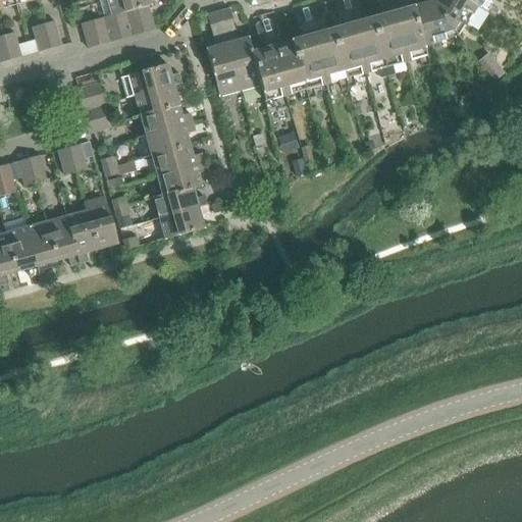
[(0,0),(0,9),(16,5),(14,0),(0,0)]
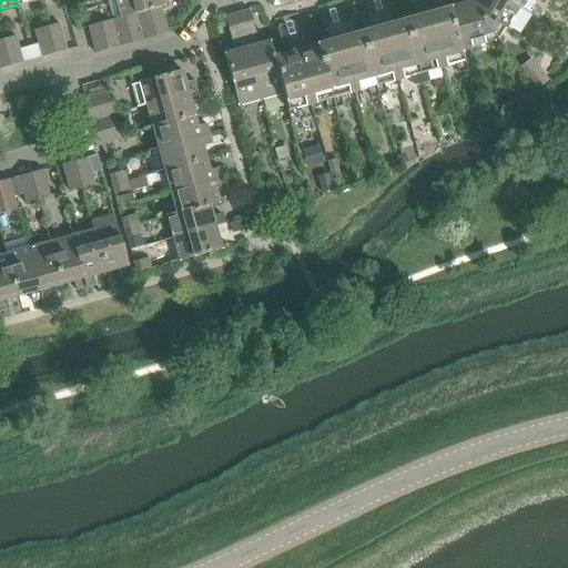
[(109,0),(114,20),(122,18),(125,17),(138,13),(150,10),(162,7),(164,7),(162,0),(109,0)]
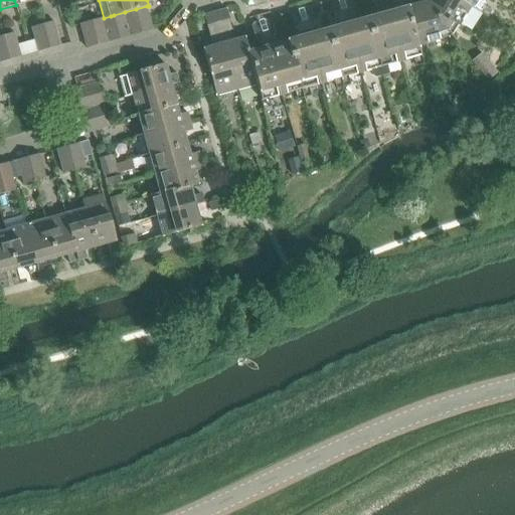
[(331,4),(332,10),(341,7),(338,0),(335,0),(333,1),(331,4)]
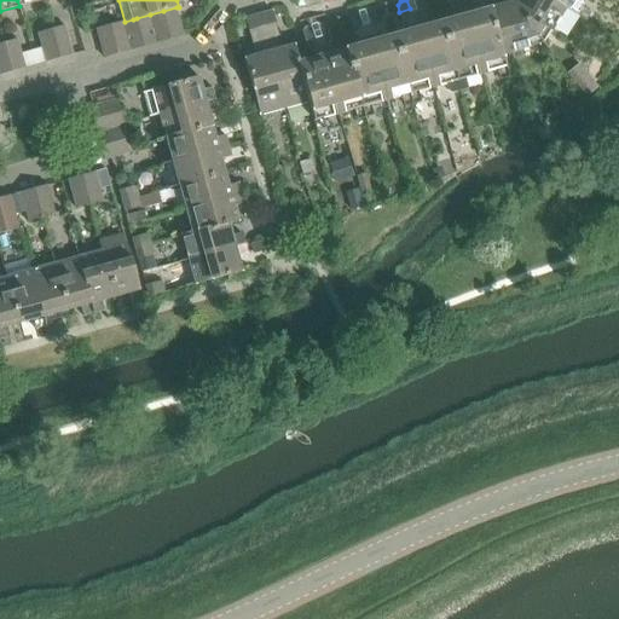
[(503,55),(536,45),(542,41),(512,0),(499,0),(502,6),(490,9),(503,55)]
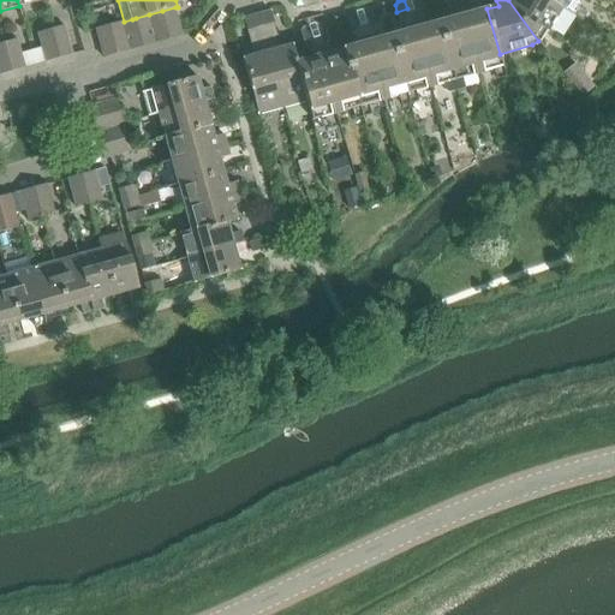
[(574,16),(563,7),(551,0),(508,0),(538,41),(545,36),(550,28),(554,29),(557,30),(561,29),(565,28),(568,25),(571,23),(574,16)]
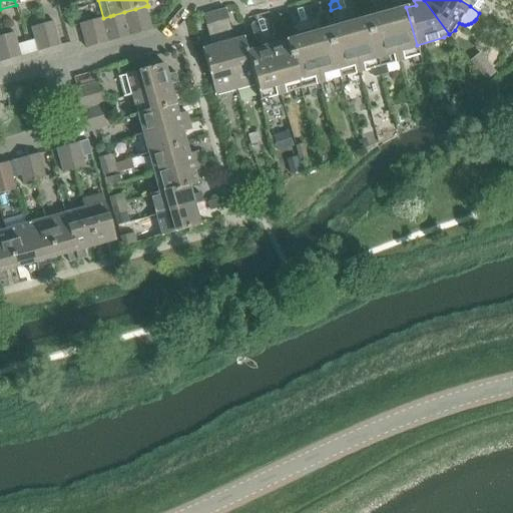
[(486,0),(460,0),(470,6),(479,13),(486,17),(490,10),(483,6),(486,0)]
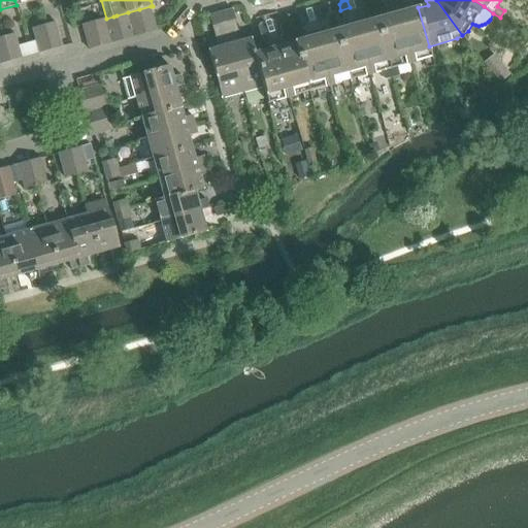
[(362,4),(354,6),(356,14),(364,12),(362,4)]
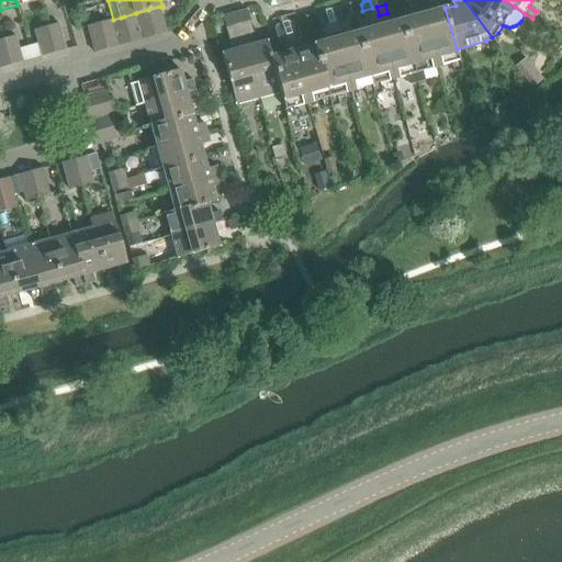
[(148,10),(155,36),(167,33),(160,7),(148,10)]
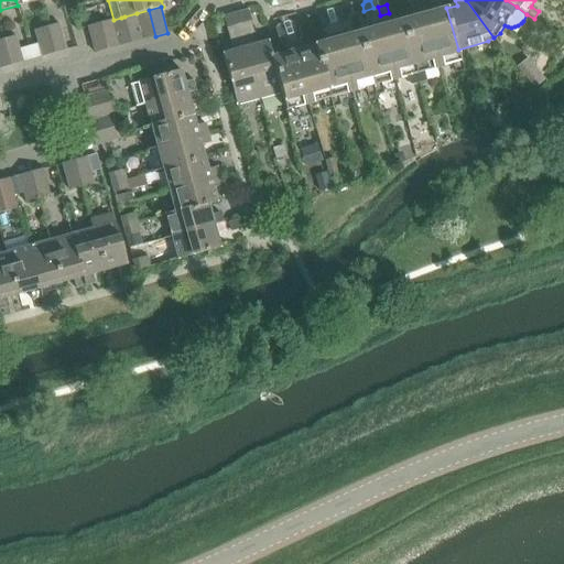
[(335,19),(344,17),(342,10),(338,8),(333,10),(335,19)]
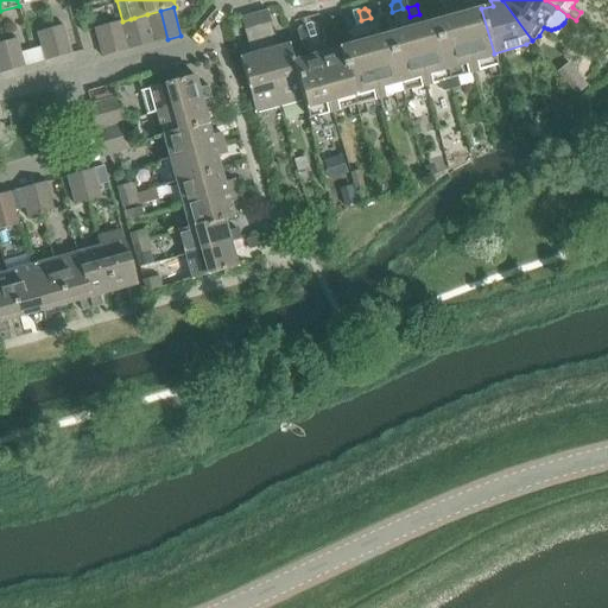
[(403,8),(392,12),(396,21),(405,18),(403,8)]
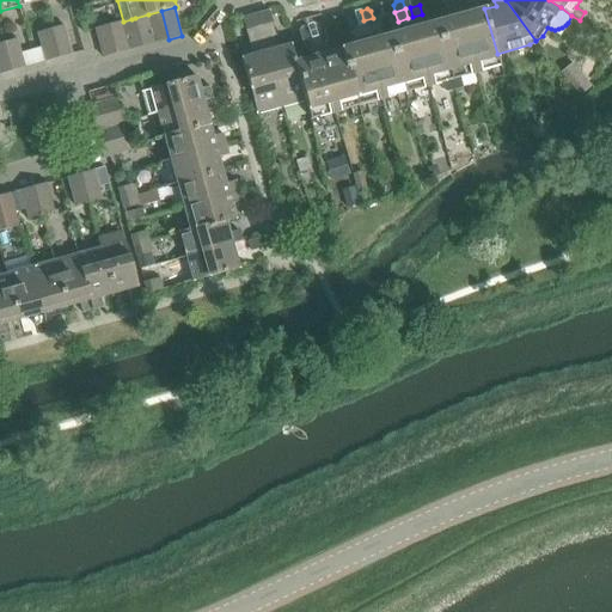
[(460,16),(477,73),(493,68),(495,79),(503,77),(497,54),(484,8),(460,16)]
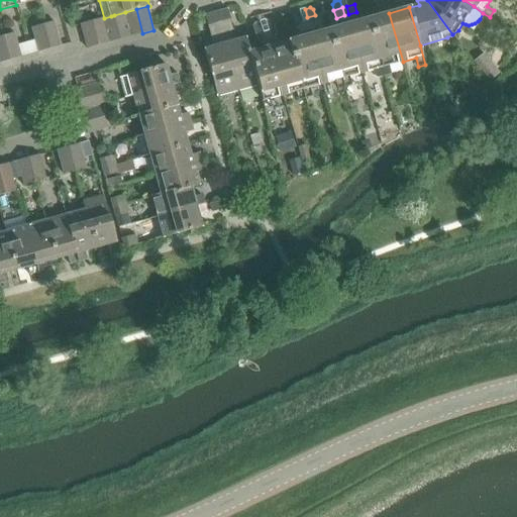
[(131,36),(142,33),(136,9),(125,12),(131,36)]
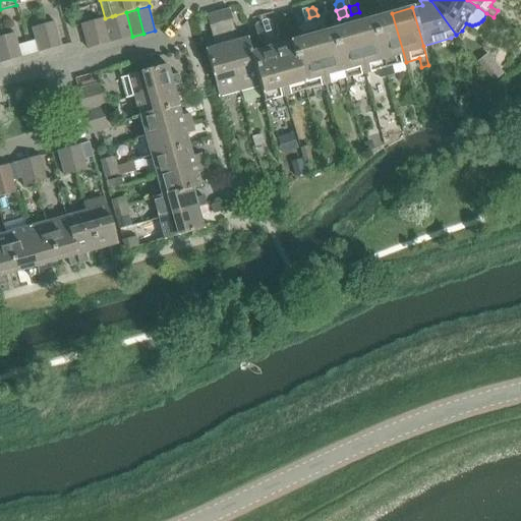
[(251,53),(252,52),(248,38),(236,42),(234,34),(236,31),(230,9),(218,12),(240,91),(261,85),(261,84),(251,53)]
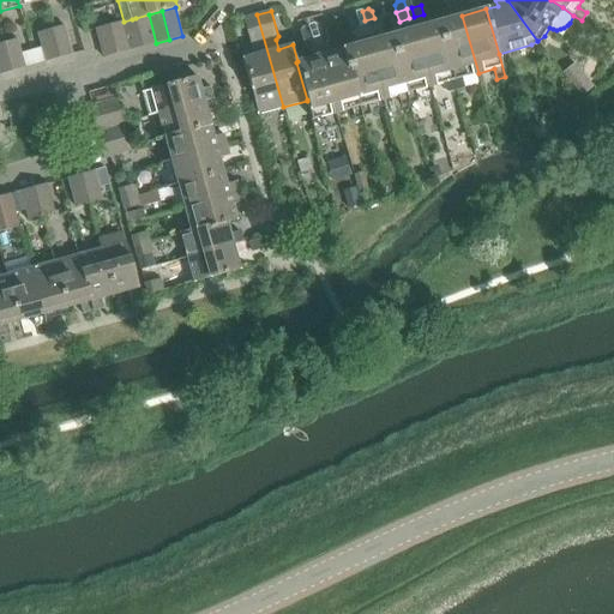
[(348,18),(349,24),(359,22),(356,12),(350,14),(348,18)]
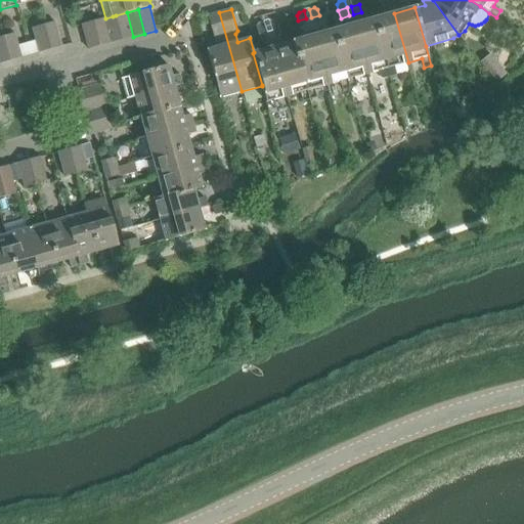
[(122,40),(133,37),(127,12),(116,15),(122,40)]
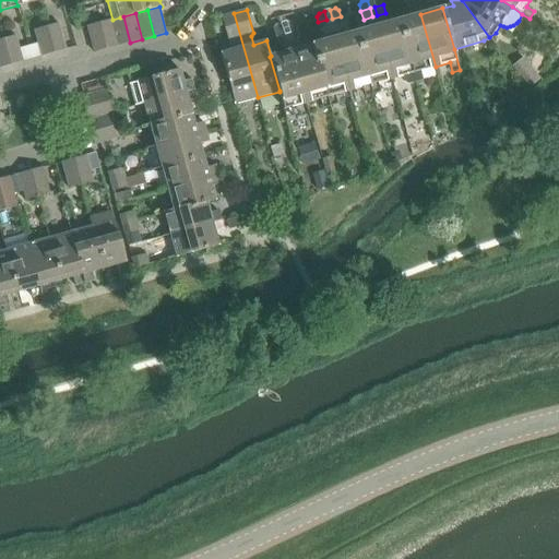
[(258,97),(234,13),(222,16),(228,39),(232,42),(235,49),(222,54),(236,104),(258,97)]
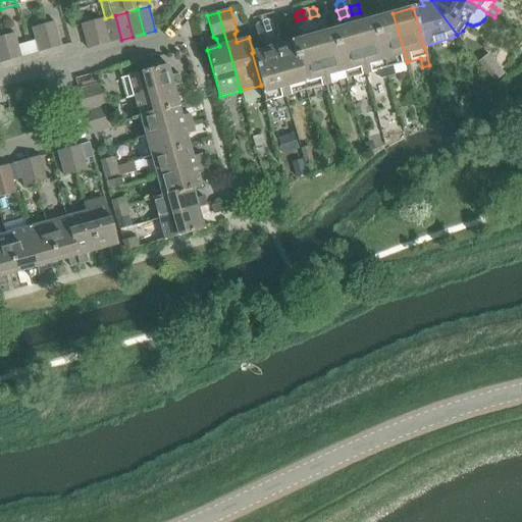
[(372,18),(388,76),(396,74),(393,66),(407,62),(393,13),(372,18)]
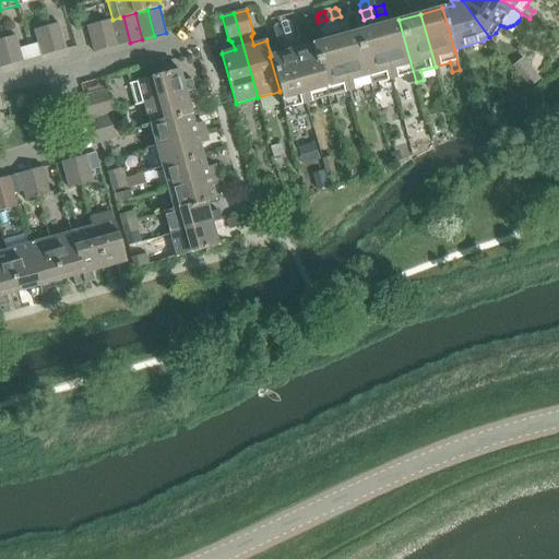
[(130,43),(123,16),(120,18),(113,20),(111,20),(118,46),(130,43)]
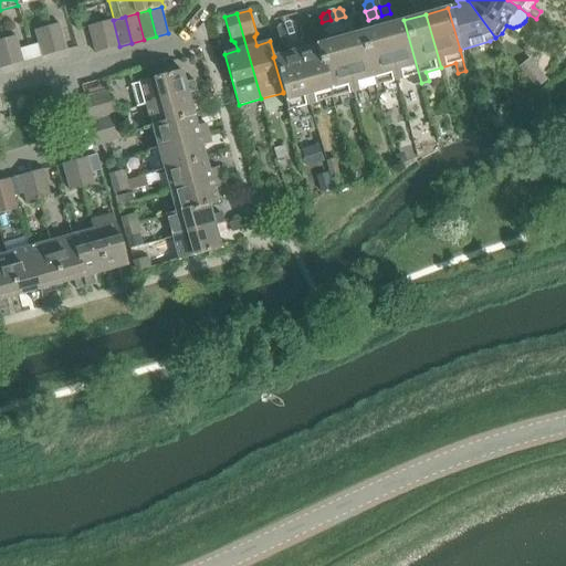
[(345,17),(336,19),(338,28),(347,25),(345,17)]
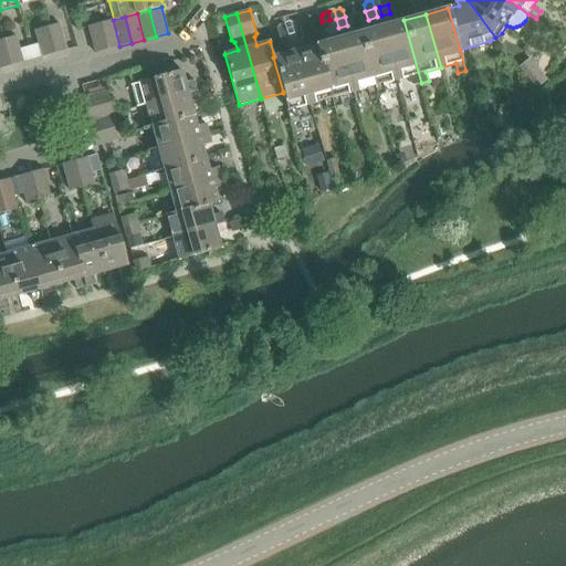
[(107,50),(119,46),(113,20),(101,23),(107,50)]
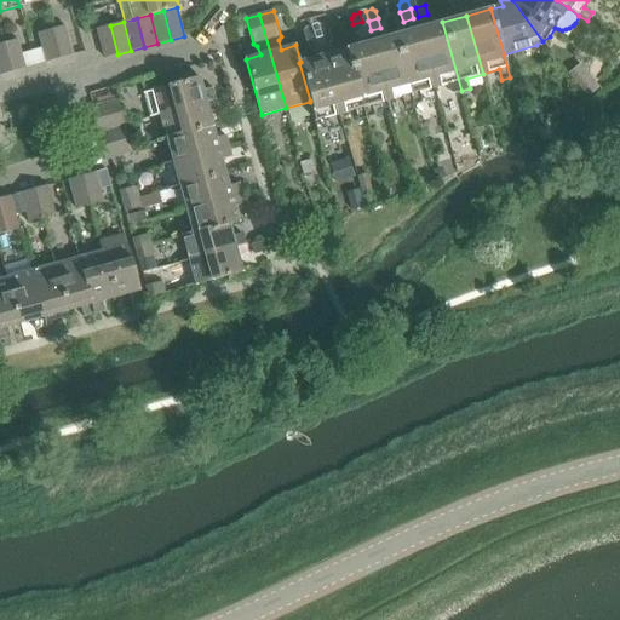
[(320,34),(331,32),(328,24),(323,22),(317,24),(320,34)]
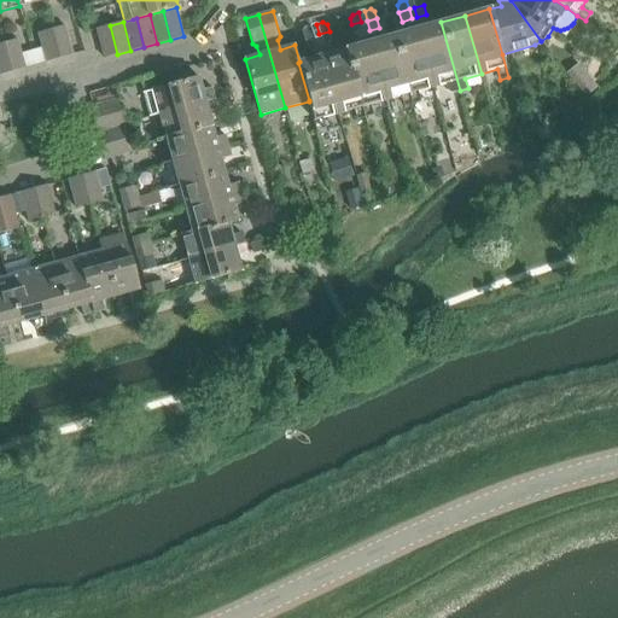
[(361,22),(351,24),(354,35),(363,31),(361,22)]
